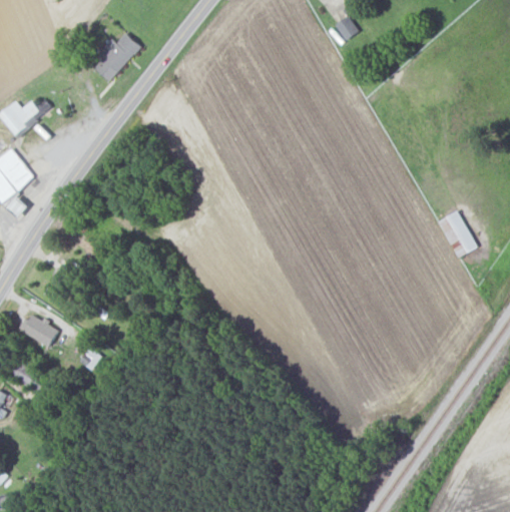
[(334,24),(345,41),(358,31),(348,15),(334,24)]
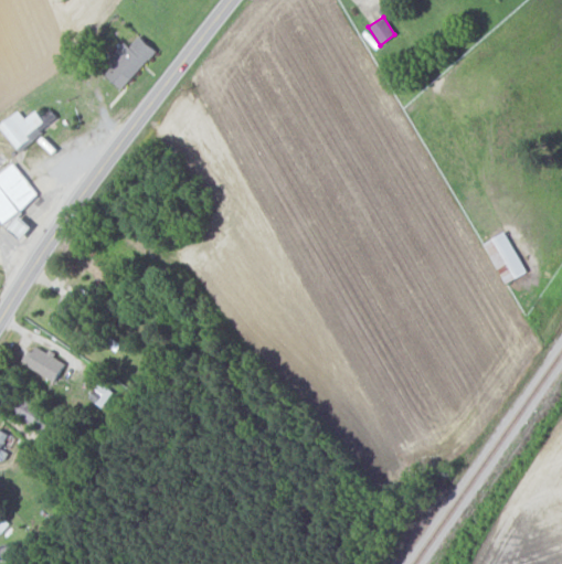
[(155,51),(138,35),(128,48),(124,43),(98,71),(119,91),(155,51)]
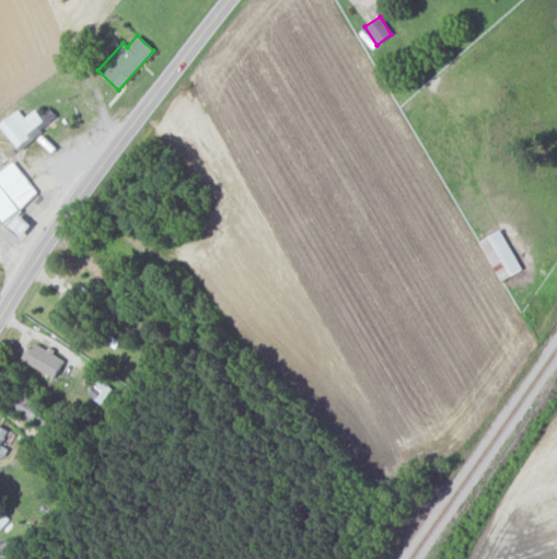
[(0,127),(15,149),(47,128),(35,111),(22,118),(18,111),(0,123),(0,127)]
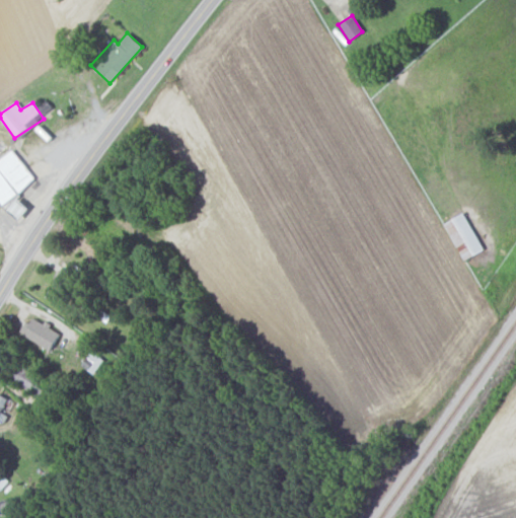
[(0,204),(1,206),(34,180),(11,150),(0,158),(0,204)]
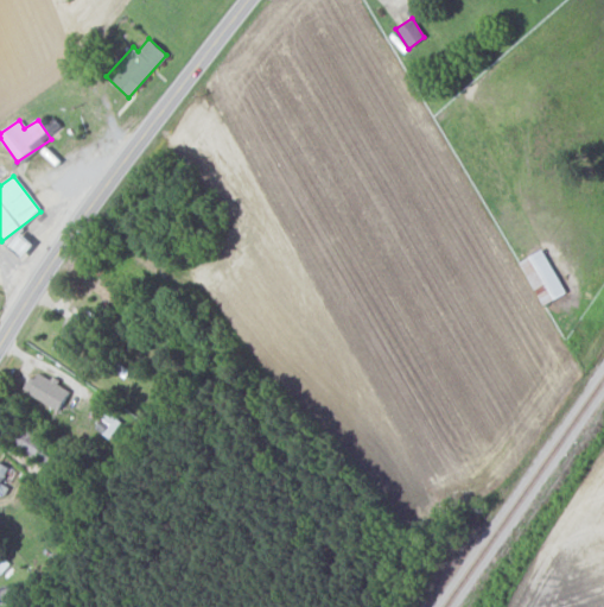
[(565,293),(541,250),(517,264),(541,307),(565,293)]
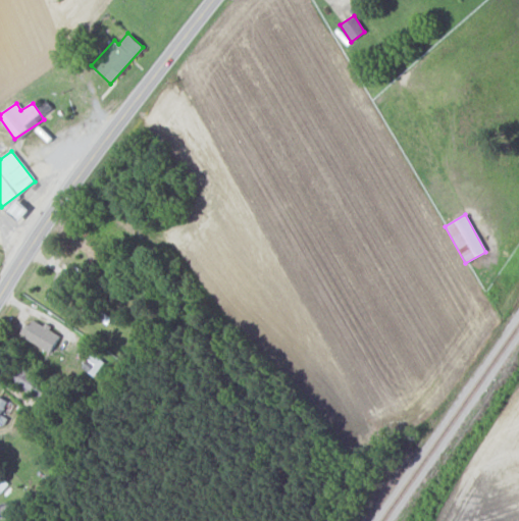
[(51,352),(58,334),(30,322),(22,340),(51,352)]
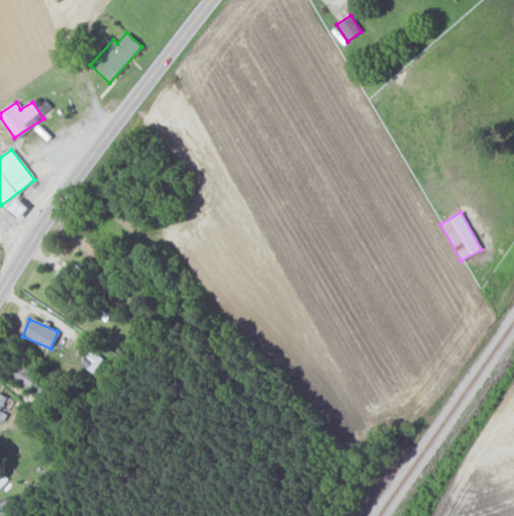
[(80,365),(92,374),(102,358),(90,350),(80,365)]
